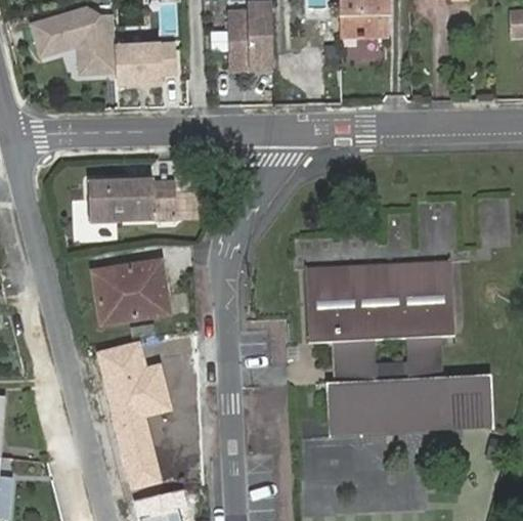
[(340,0),(341,37),(381,36),(380,13),(389,13),(388,0),(340,0)]
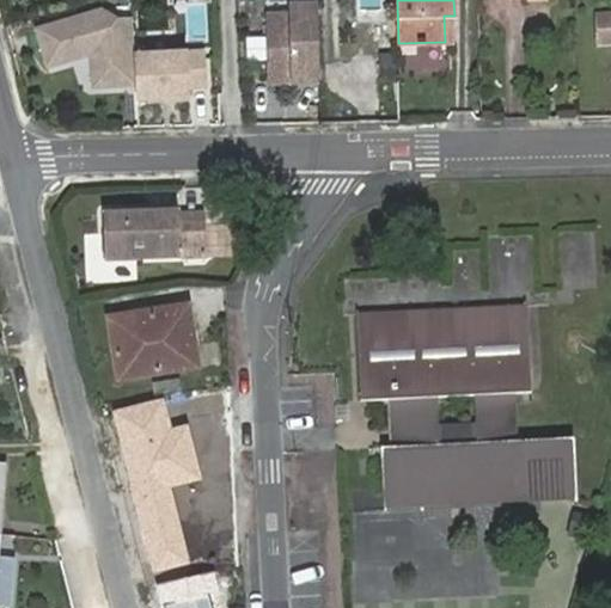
[(291,13),(267,14),(269,81),(319,81),(318,4),(291,5),(291,13)]
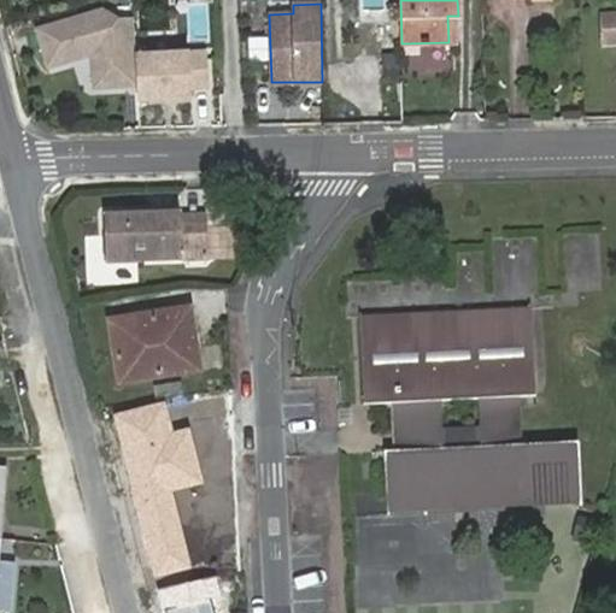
[(104,7),(34,27),(46,69),(89,58),(92,89),(135,88),(134,52),(135,17),(117,18),(104,7)]
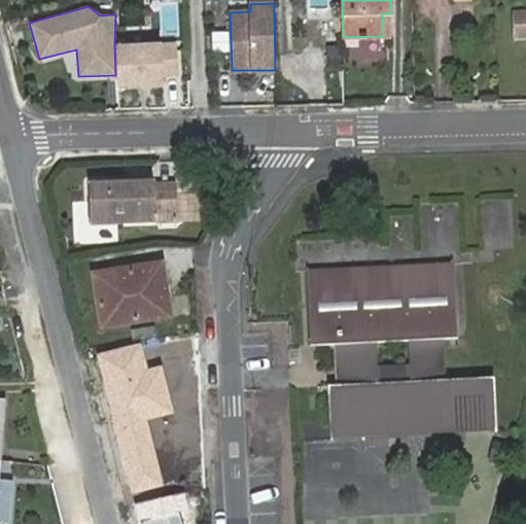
[(525,7),(517,8),(518,35),(525,34),(525,7)]
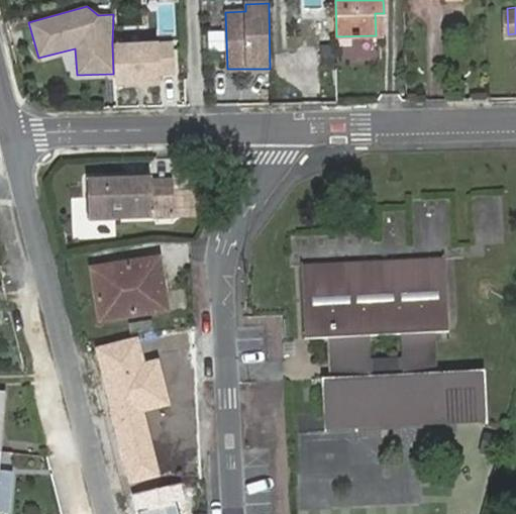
[(384,34),(384,13),(375,13),(376,35),(384,34)]
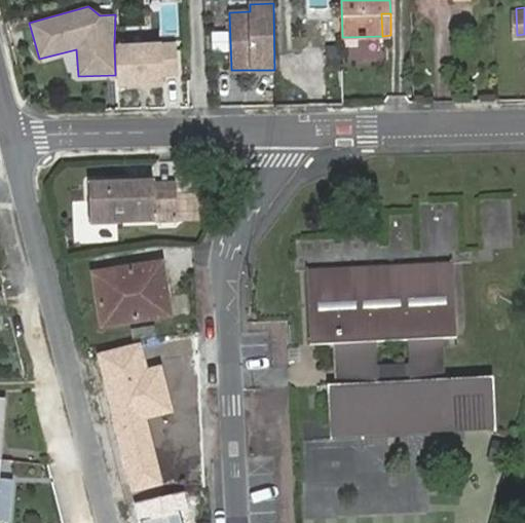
[(343,61),(342,40),(330,40),(330,62),(343,61)]
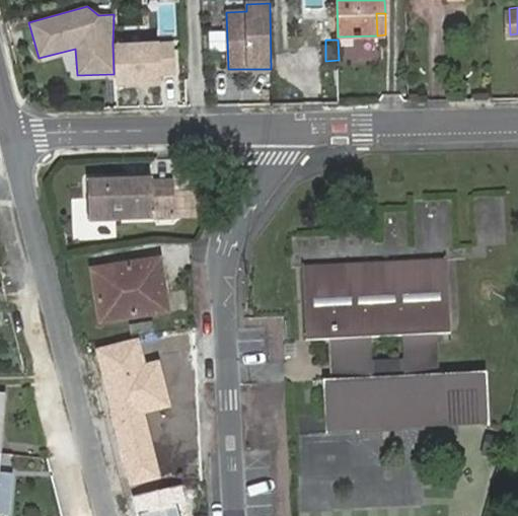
[(175,42),(113,44),(114,74),(114,87),(161,86),(160,74),(176,74),(175,42)]
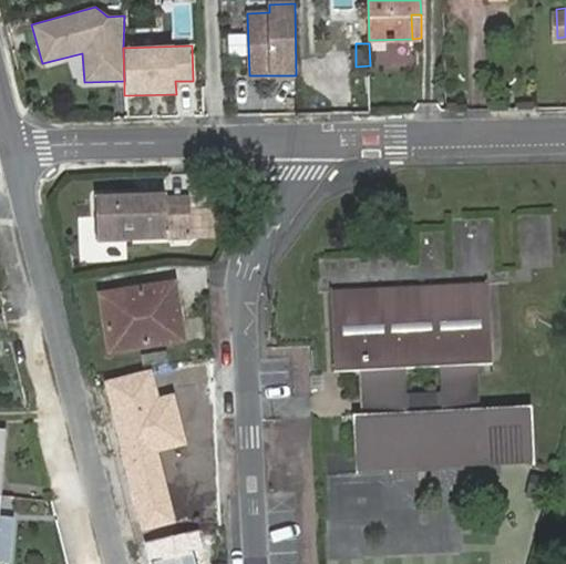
[(166,192),(98,194),(100,237),(192,235),(191,196),(166,196),(166,192)]
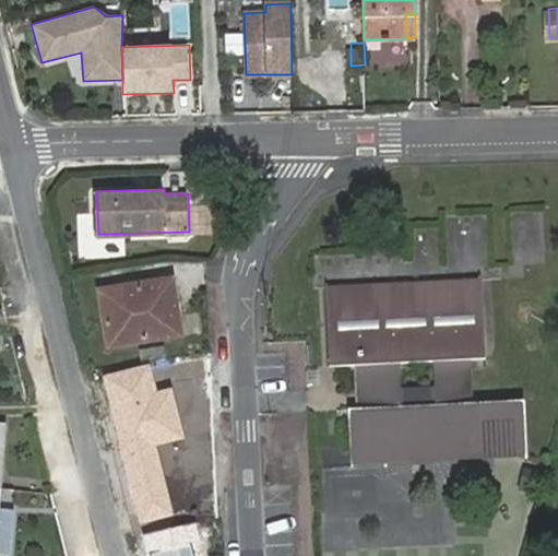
[(167,304),(177,303),(174,276),(102,287),(110,345),(171,335),(167,304)]
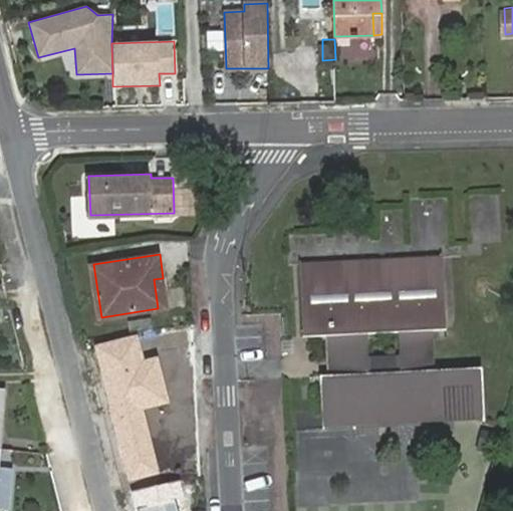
[(322,373),(324,424),(357,423),(356,372),(401,370),(403,420),(485,417),(482,367),(434,369),(433,329),(446,328),(443,255),(300,262),(303,334),(326,333),(337,333),(339,373),(328,373),(322,373)]
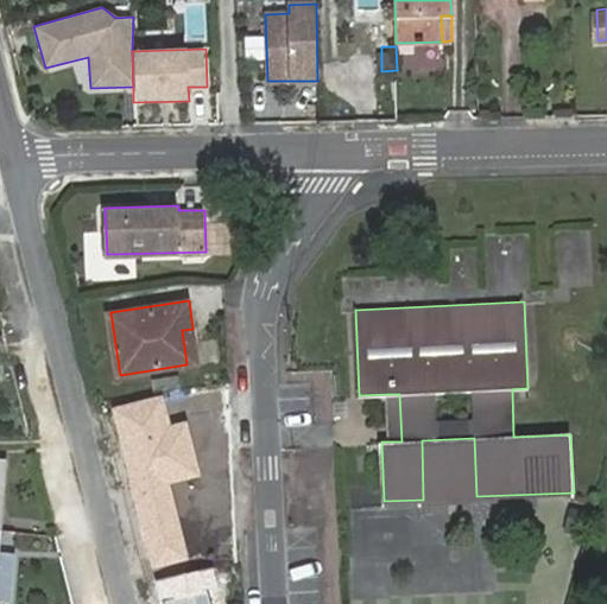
[(198,362),(193,329),(182,330),(187,364),(198,362)]
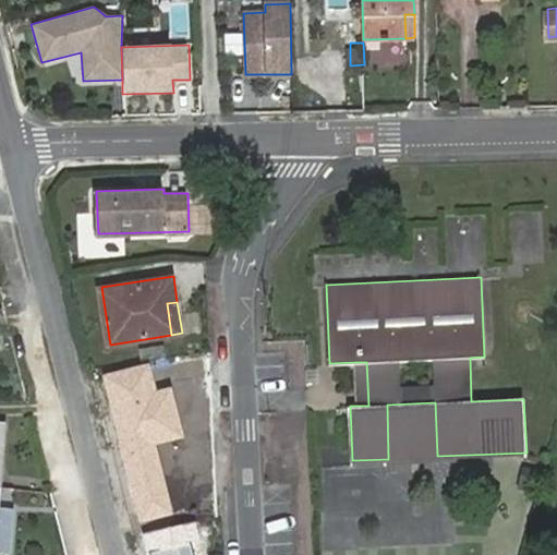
[(142,349),(144,359),(162,357),(162,347),(142,349)]
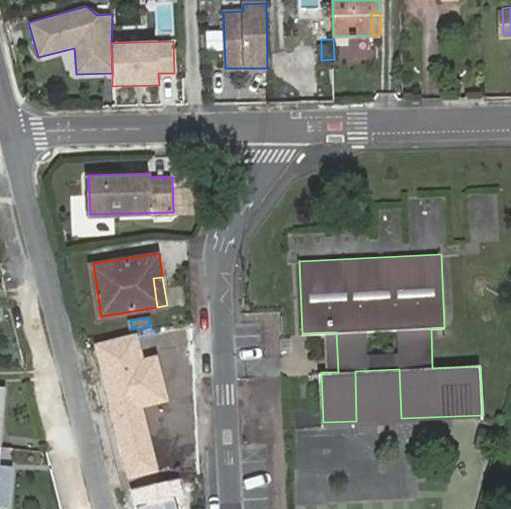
[(139,329),(94,340),(127,478),(157,471),(141,405),(169,399),(158,352),(145,355),(139,329)]
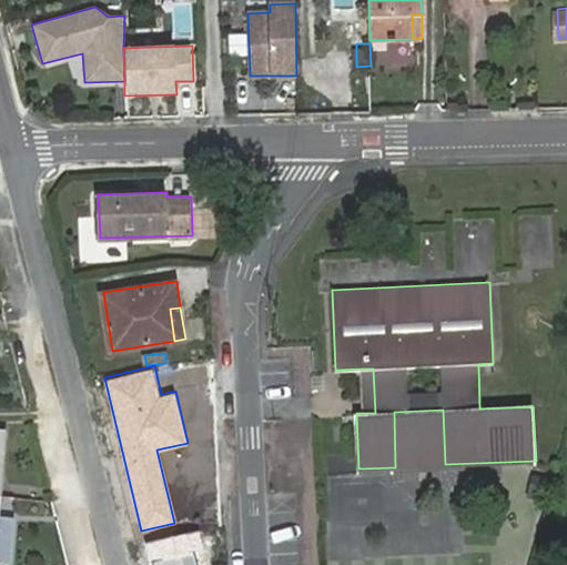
[(361,369),(363,413),(375,413),(373,369),(361,369)]
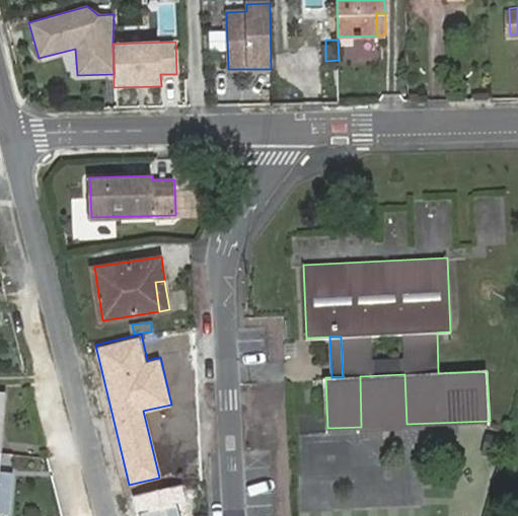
[(361,427),(407,424),(404,374),(360,376),(361,427)]
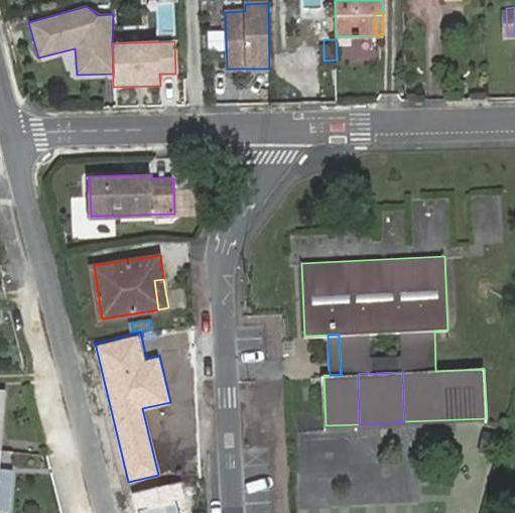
[(494,457),(500,432),(483,428),(477,453),(494,457)]
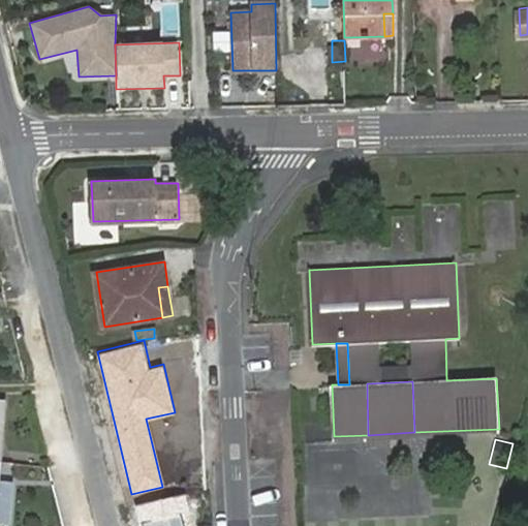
[(188,491),(136,504),(142,525),(184,525),(182,513),(193,509),(188,491)]
